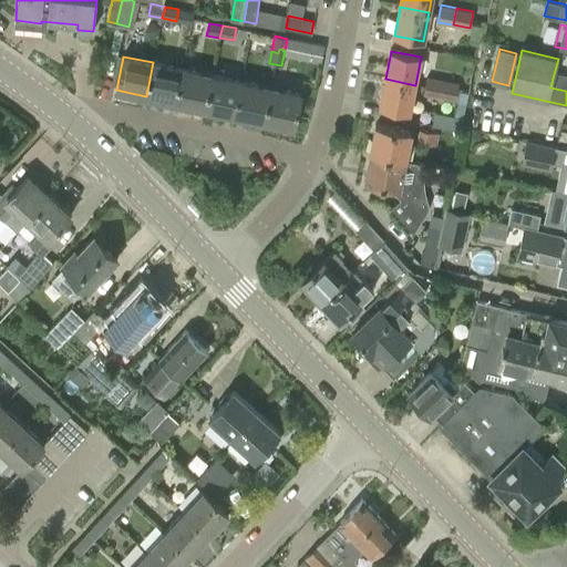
[(153,62),(146,96),(176,103),(183,69),(153,62)]
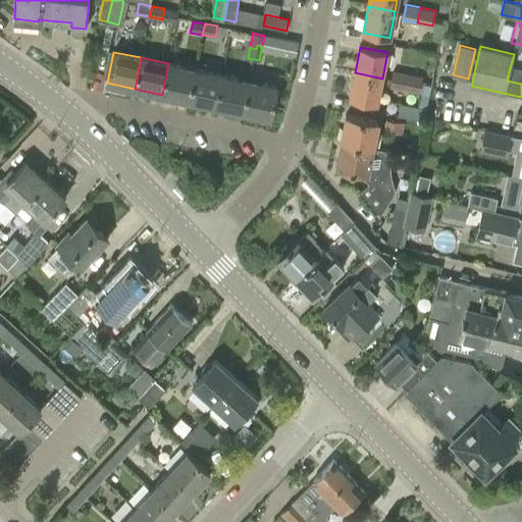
[(168,63),(162,95),(189,100),(195,68),(168,63)]
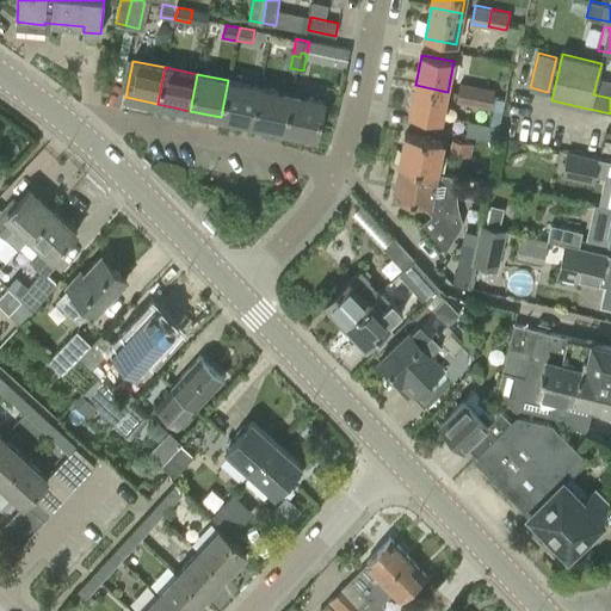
[(228,80),(221,117),(252,124),(260,87),(228,80)]
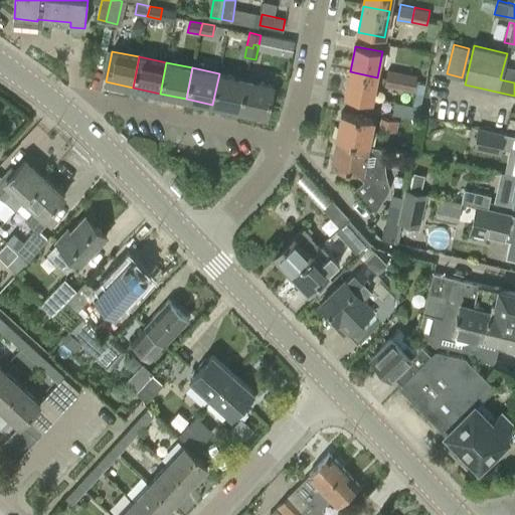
[(514,70),(503,67),(500,79),(514,82),(514,70)]
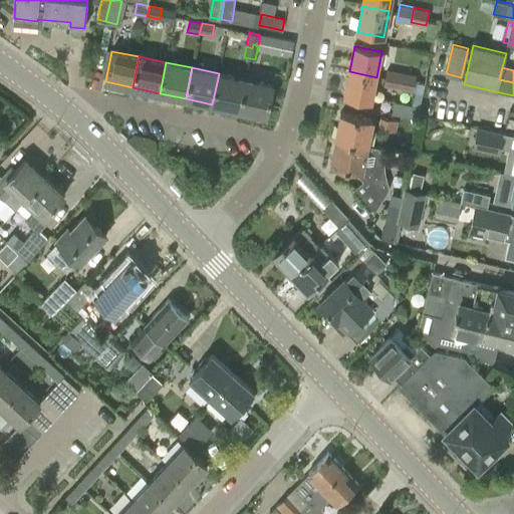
[(387,69),(383,84),(398,87),(402,72),(387,69)]
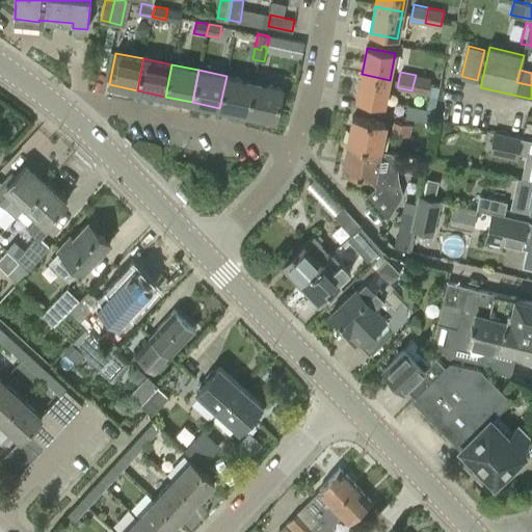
[(390,80),(362,74),(356,101),(384,106),(390,80)]
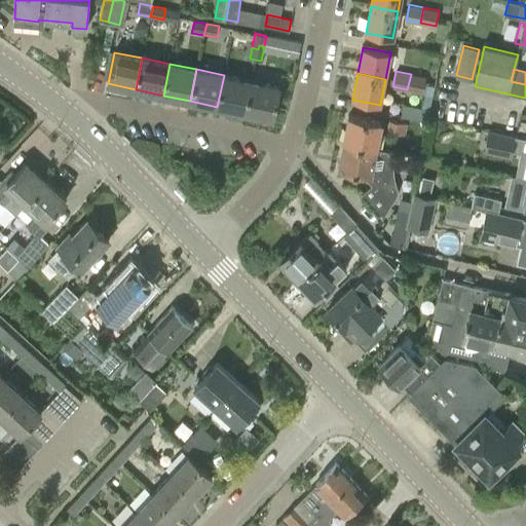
[(407,89),(422,92),(425,77),(411,74),(407,89)]
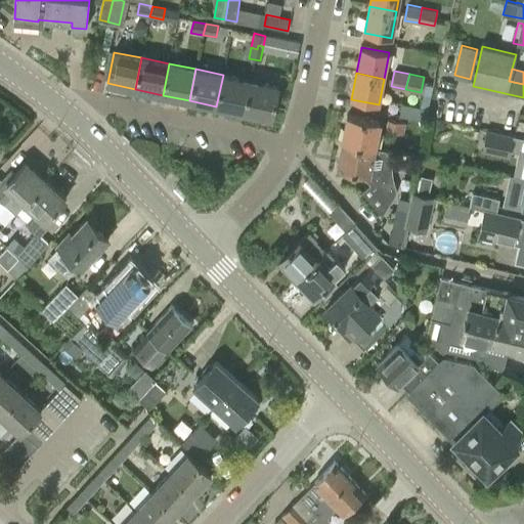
[(223,75),(216,106),(244,112),(250,81),(223,75)]
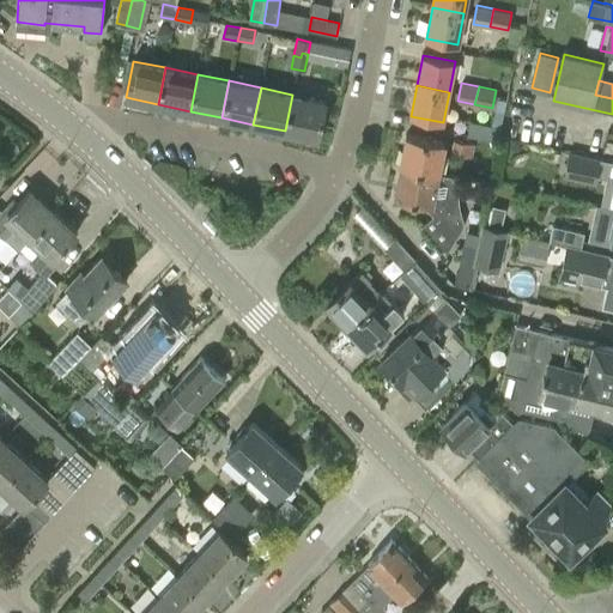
[(292,95),(285,131),(317,138),(326,101),(292,95)]
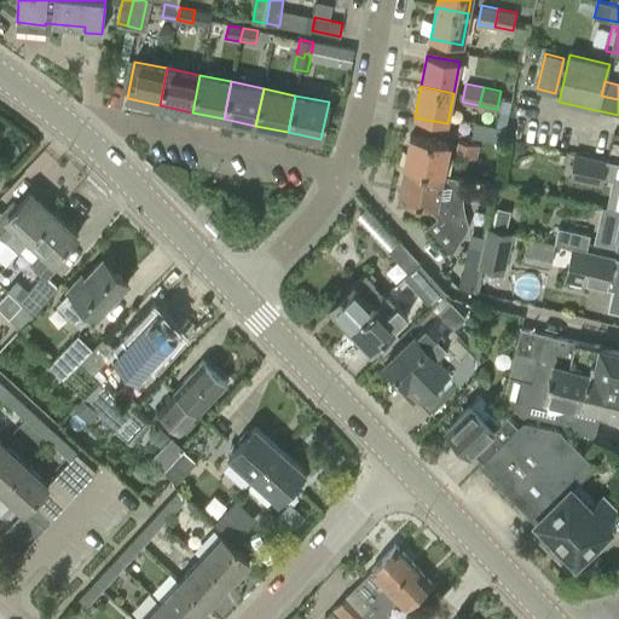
[(497,140),(499,127),(474,122),(472,136),(497,140)]
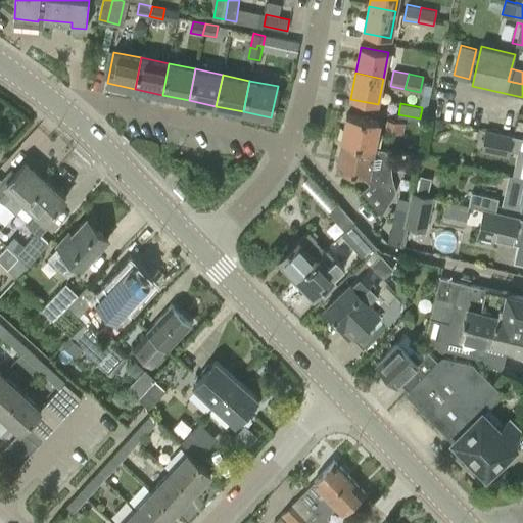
[(341,142),(393,153),(393,151),(373,147),(378,123),(346,116),(341,142)]
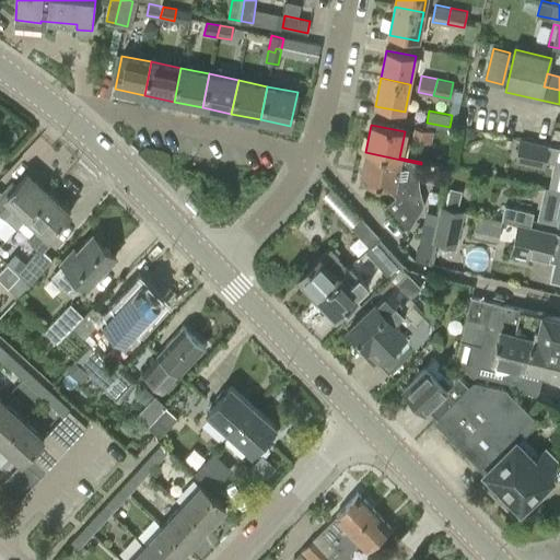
[(431,143),(433,131),(413,127),(411,140),(431,143)]
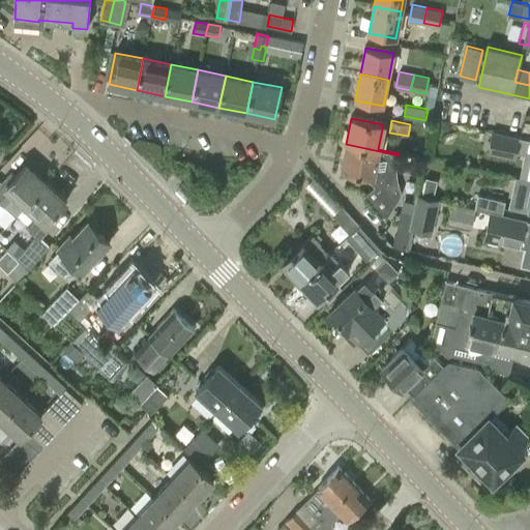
[(521,137),(493,131),(488,153),(516,159),(521,137)]
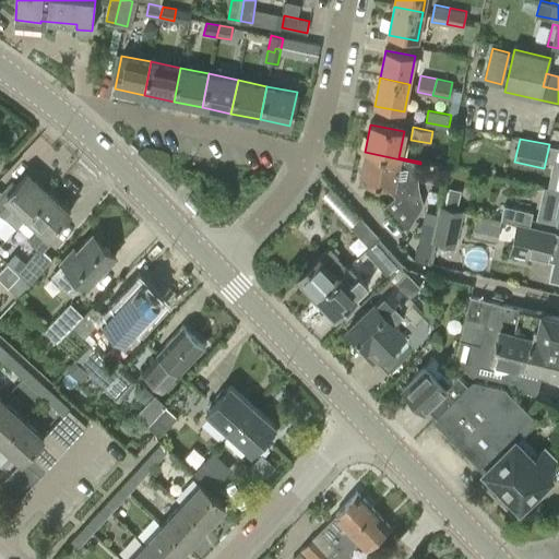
[(420,164),(365,152),(359,180),(382,186),(391,191),(396,197),(385,206),(407,232),(425,203),(423,200),(421,193),(419,187),(419,178),(419,170),(420,164)]
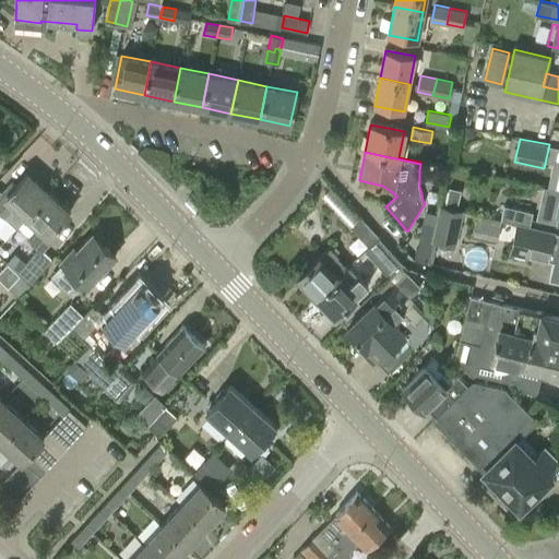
[(0,219),(3,217),(6,219),(15,229),(48,193),(27,174),(6,197),(2,192),(0,194),(0,219)]
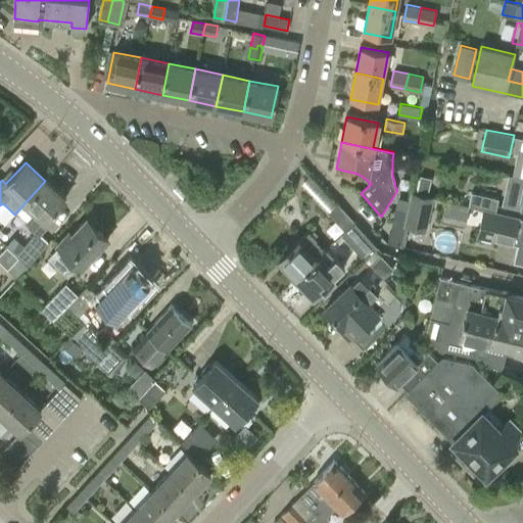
[(432,177),(422,174),(417,193),(428,196),(432,177)]
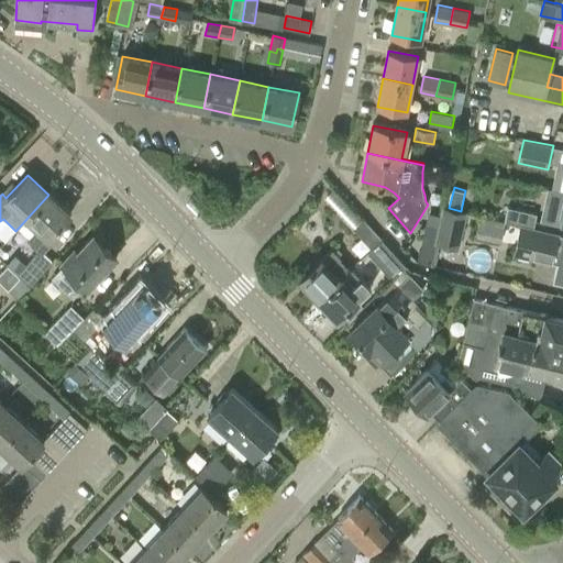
[(48,238),(70,214),(48,195),(15,231),(17,231),(28,220),(37,229),(26,240),(37,251),(19,274),(31,286),(53,262),(43,253),(53,242),(48,238)]
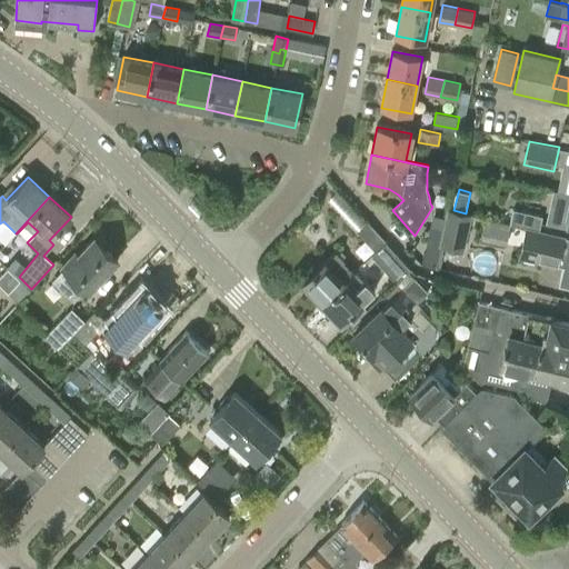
[(473,215),(448,209),(440,246),(465,251),(473,215)]
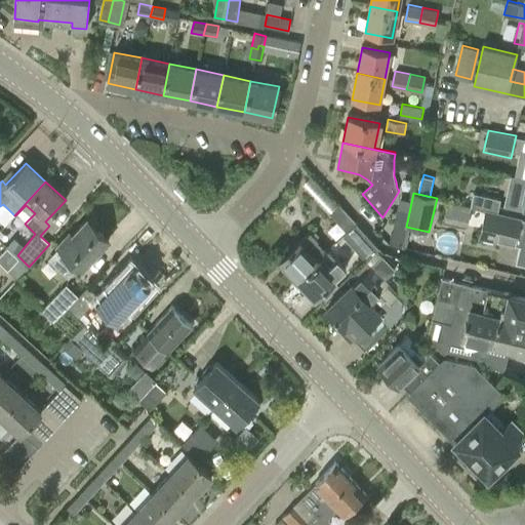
[(485,211),(498,214),(502,199),(475,193),(471,206),(485,210),(485,211)]
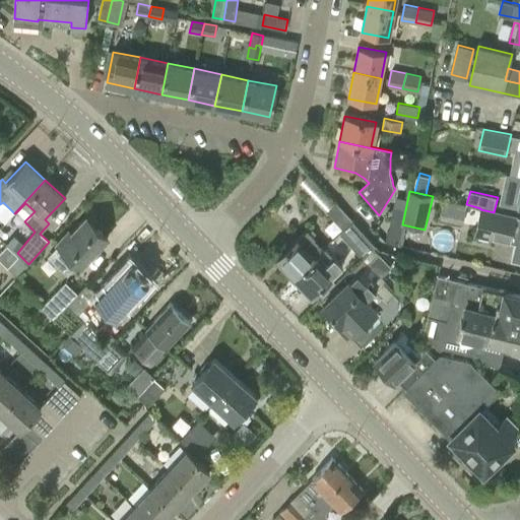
[(396,199),(393,210),(392,218),(391,219),(401,221),(405,201),(396,199)]
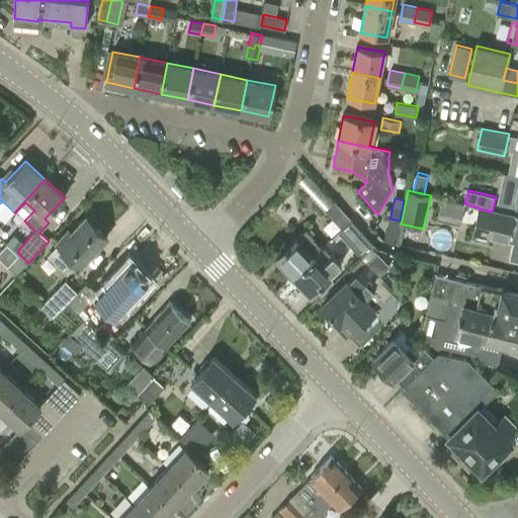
[(438,212),(460,213),(460,199),(438,198),(438,212)]
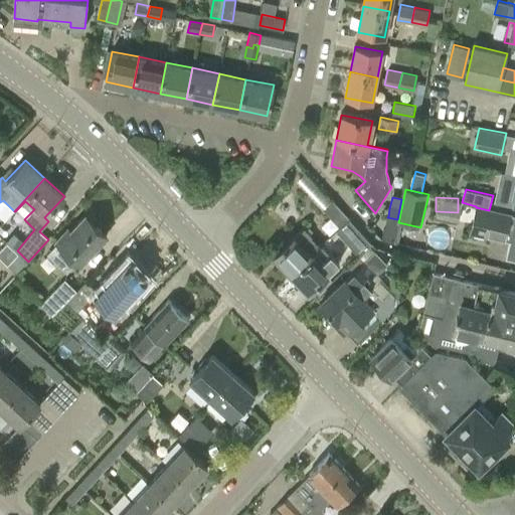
[(340,227),(349,218),(332,199),(322,207),(340,227)]
